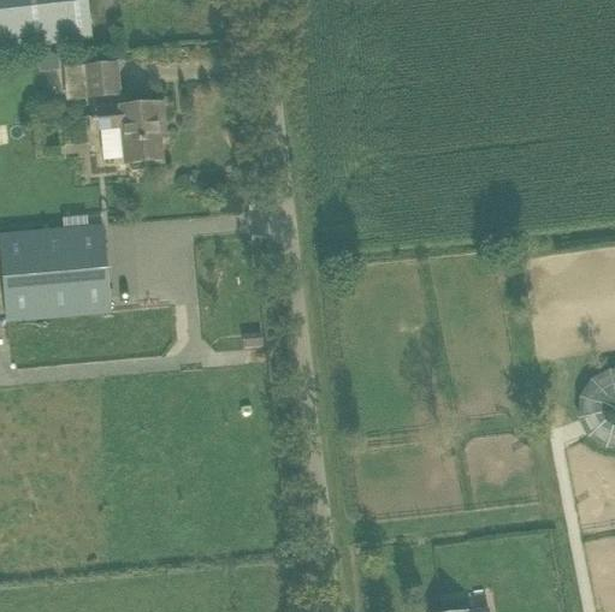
[(0,0),(0,46),(93,36),(88,0),(0,0)]
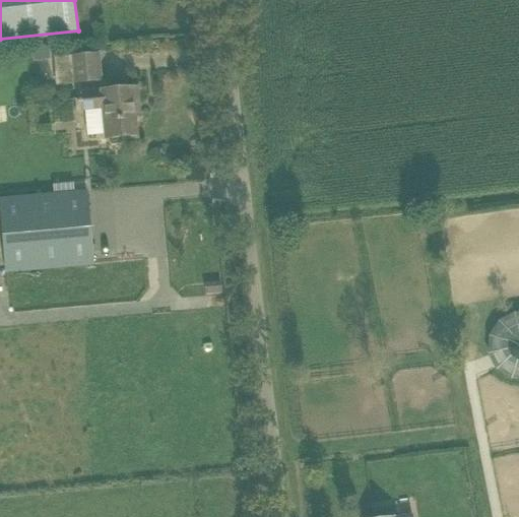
[(50,39),(34,40),(35,58),(51,56),(50,39)]
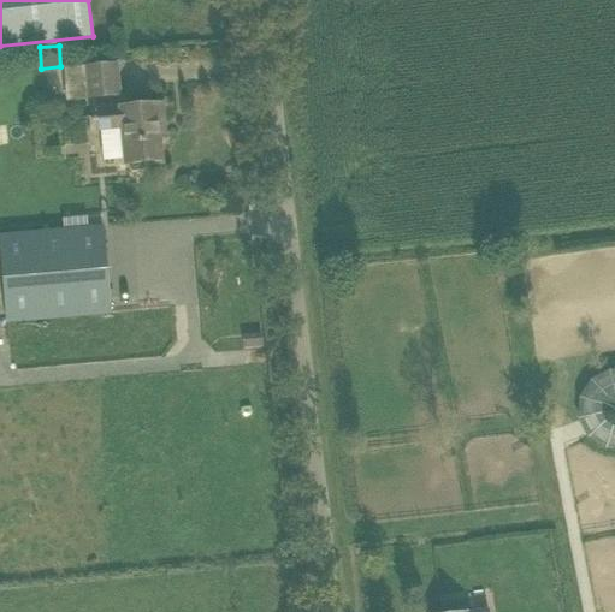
[(66,99),(89,96),(89,97),(120,94),(117,59),(64,64),(66,99)]
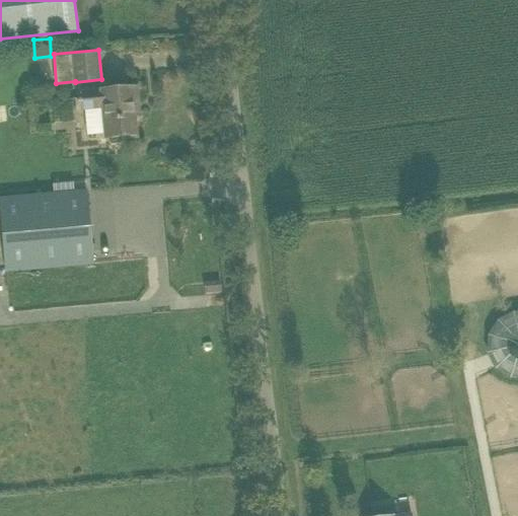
[(117,86),(78,89),(80,108),(102,106),(105,136),(108,136),(108,139),(111,142),(120,141),(122,138),(122,134),(137,133),(135,102),(139,102),(137,84),(117,86)]
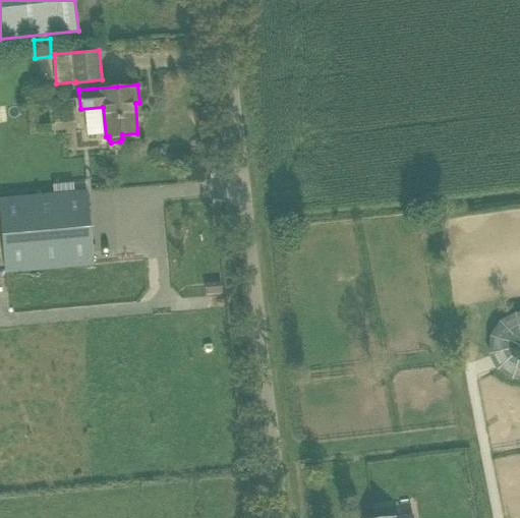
[(88,189),(0,196),(0,206),(2,226),(4,249),(6,270),(94,262),(88,189)]
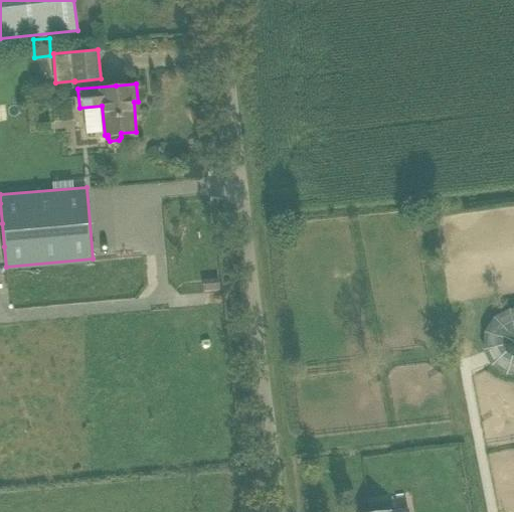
[(513,308),(510,309),(495,317),(485,332),(484,350),(493,366),(508,375),(513,375),(513,308)]
